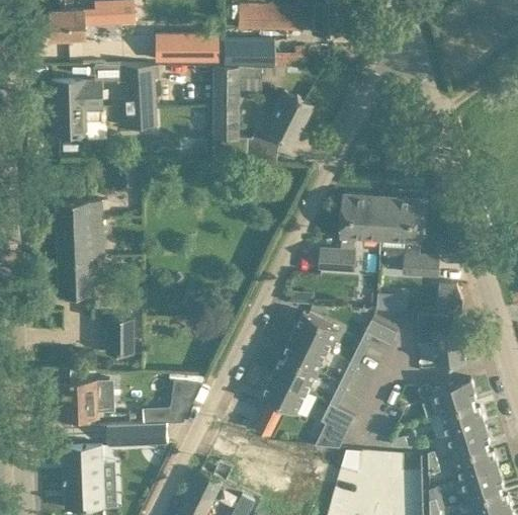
[(298,0),(298,7),(298,13),(304,13),(314,13),(314,33),(323,33),(343,33),(343,18),(340,18),(340,0),(298,0)]
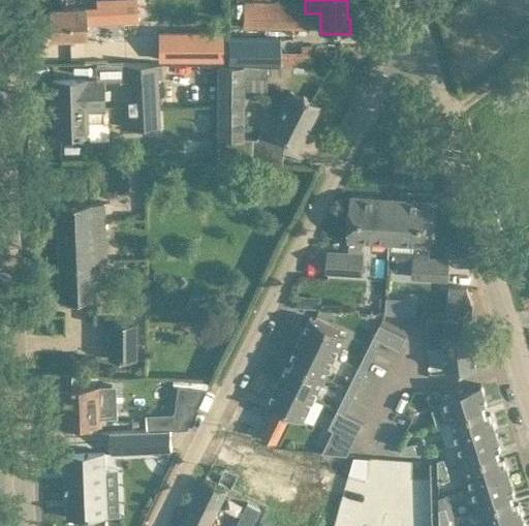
[(96,10),(70,11),(50,12),(51,42),(85,40),(84,27),(137,25),(136,1),(95,3),(96,10)]
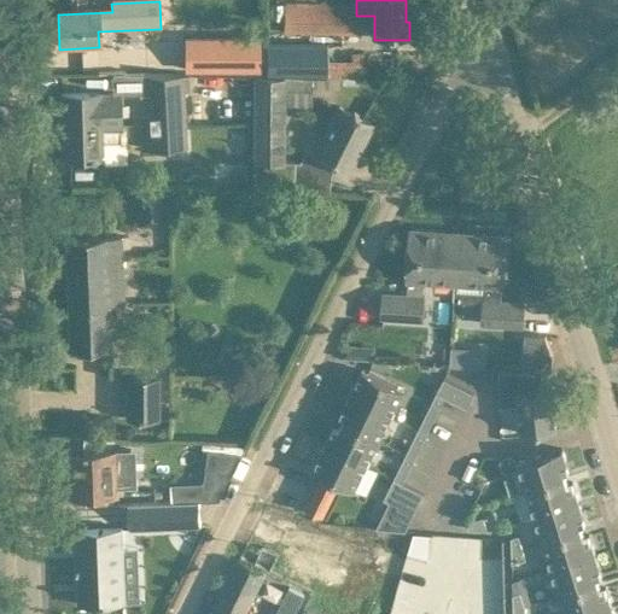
[(284,7),(284,34),(362,36),(362,16),(356,16),(356,9),(284,7)]
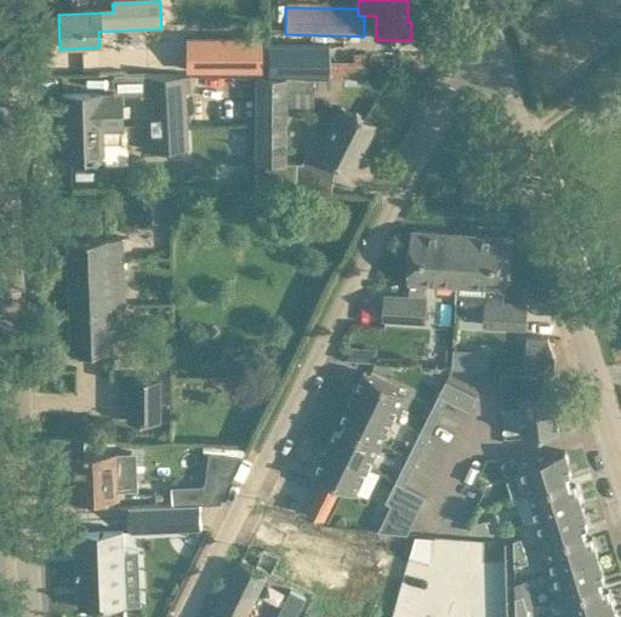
[(187,41),(186,74),(258,75),(260,43),(187,41)]
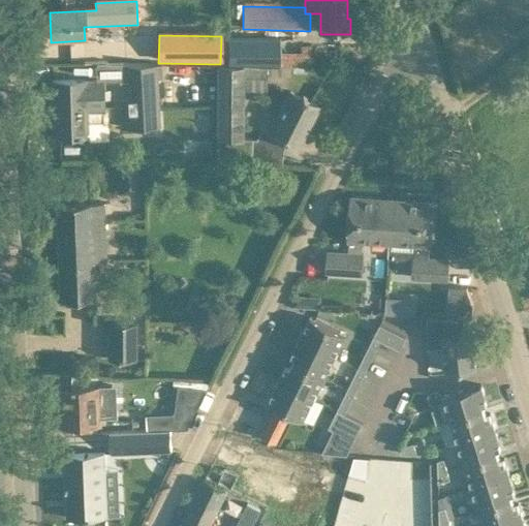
[(227,42),(227,68),(277,69),(277,43),(227,42)]
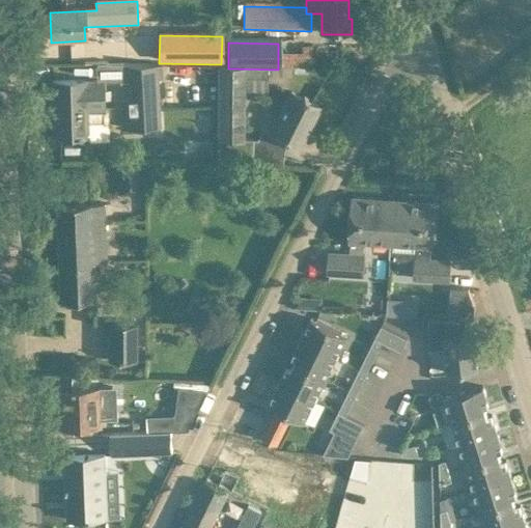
[(83,51),(84,66),(126,64),(124,52),(107,52),(107,50),(83,51)]
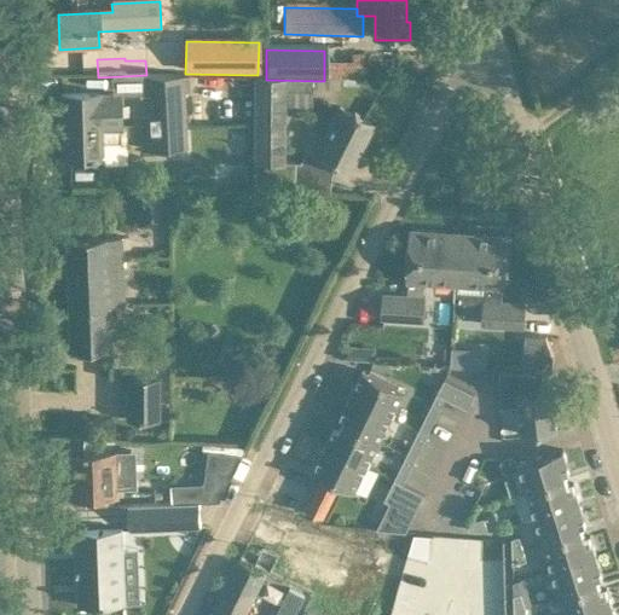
[(325,79),(362,80),(362,71),(325,70),(325,79)]
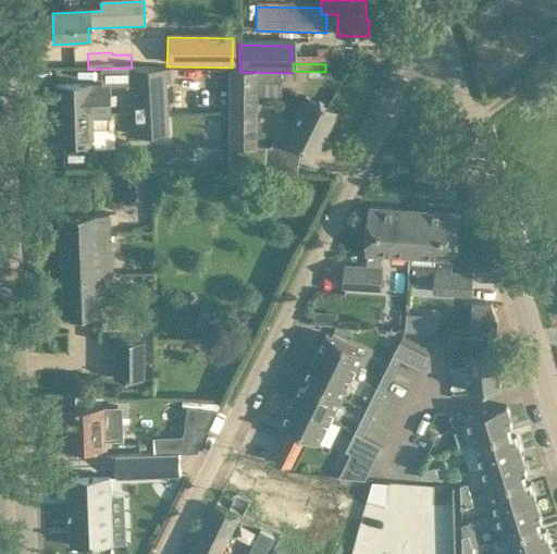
[(168,71),(150,70),(128,70),(133,137),(168,136),(164,84),(169,84),(168,71)]
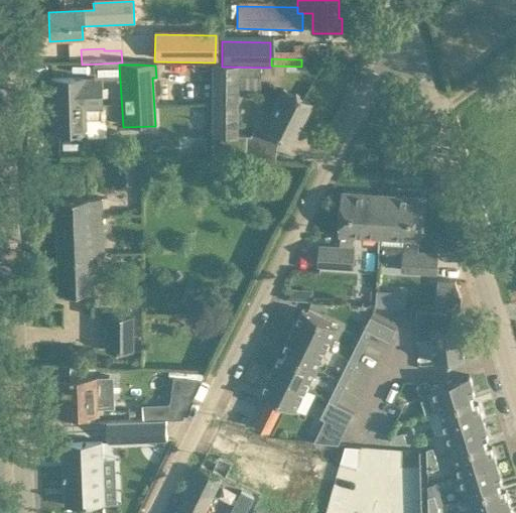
[(212,67),(211,158),(275,164),(277,139),(289,144),(309,105),(283,93),(270,118),(263,115),(251,138),(237,137),(238,90),(260,90),(260,68),(212,67)]
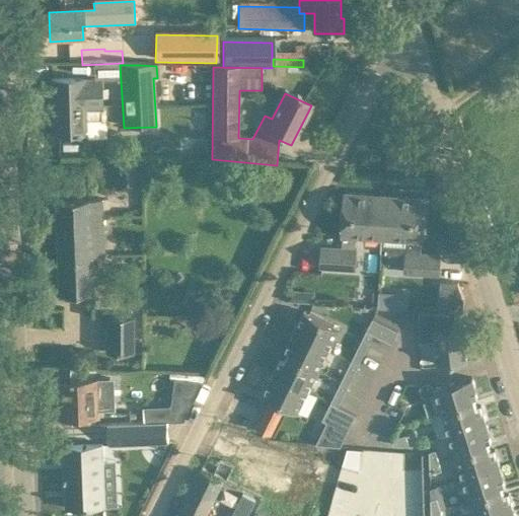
[(52,137),(59,137),(59,136),(85,135),(84,111),(100,111),(99,82),(83,82),(83,81),(51,82),(52,125),(52,137)]
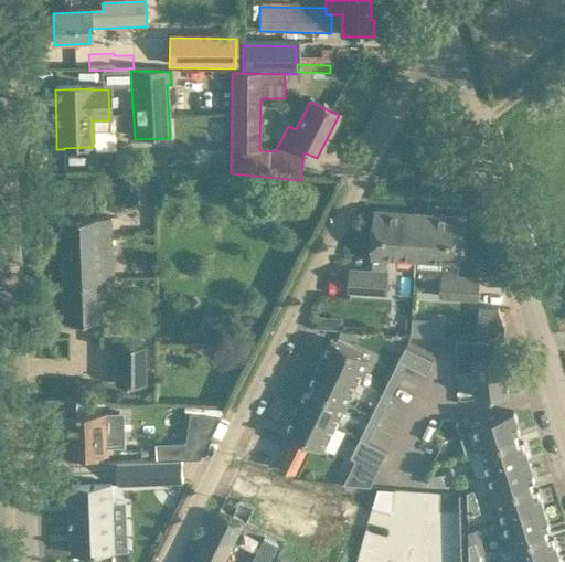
[(126,180),(126,209),(148,209),(148,179),(126,180)]
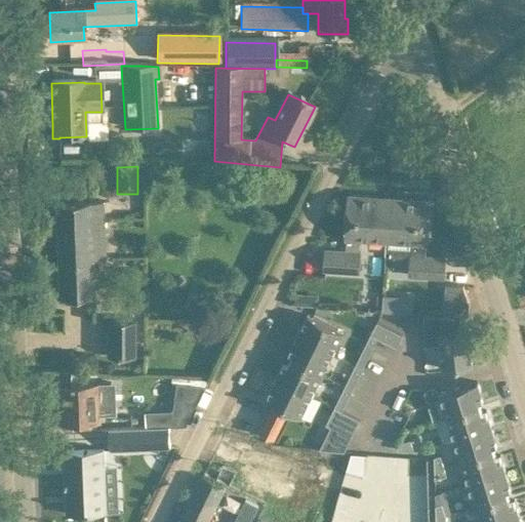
[(324,273),(344,274),(359,275),(360,254),(359,254),(360,242),(387,244),(389,200),(349,198),(346,241),(347,241),(346,253),(325,252),(324,273)]
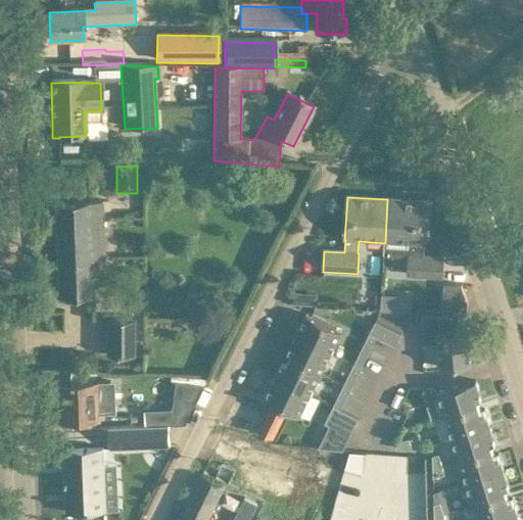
[(387,199),(385,243),(384,257),(409,258),(408,277),(442,279),(443,260),(424,257),(424,245),(425,245),(428,202),(387,199)]
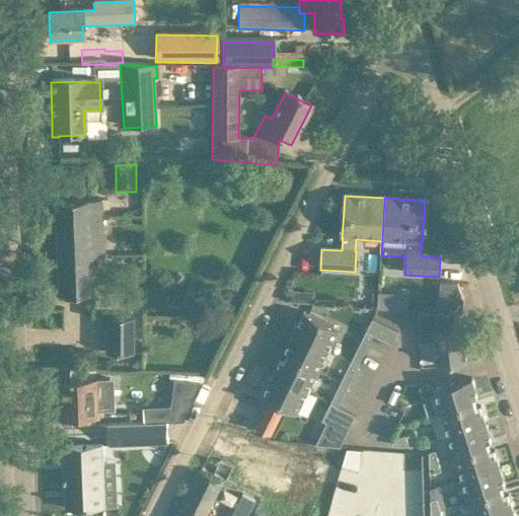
[(99,203),(55,205),(59,297),(79,296),(92,295),(90,259),(101,259),(99,203)]
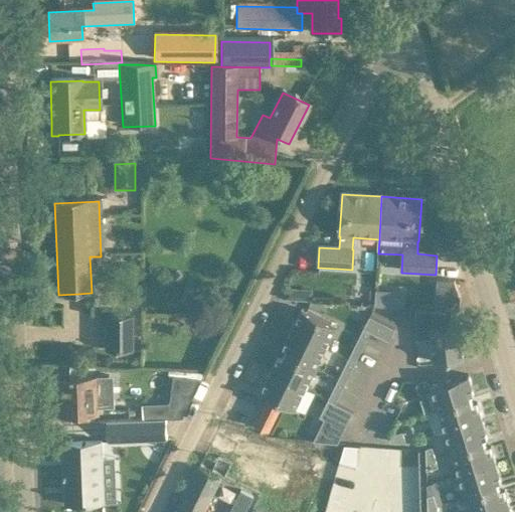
[(441,282),(439,313),(445,313),(460,314),(460,301),(455,282),(441,282)]
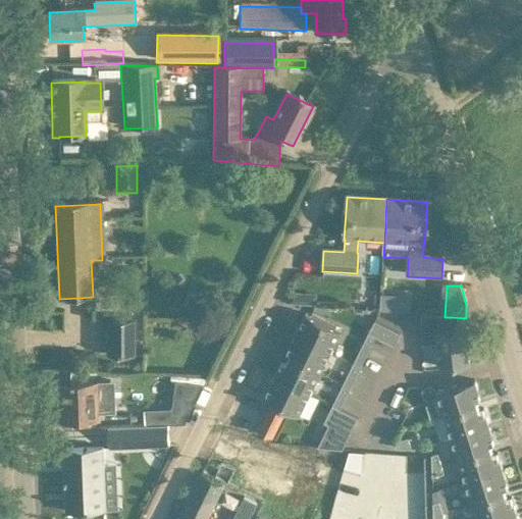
[(104,351),(105,321),(87,320),(87,308),(63,308),(62,350),(104,351)]
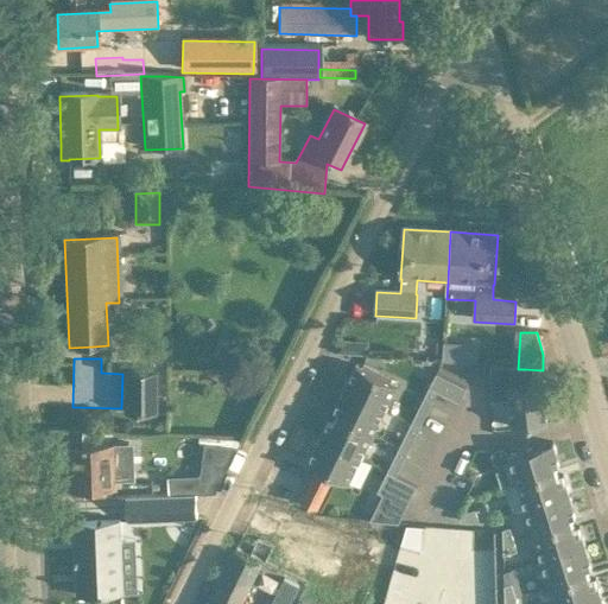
[(356,366),(343,390),(384,412),(397,386),(356,366)]
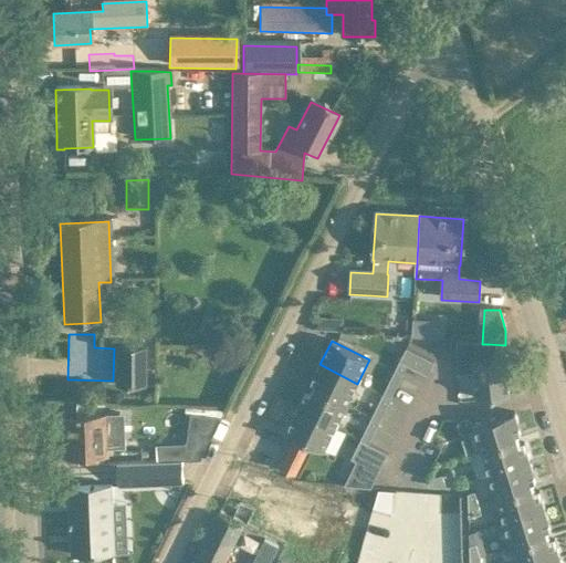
[(482,344),(457,342),(458,377),(459,377),(459,376),(474,374),(478,400),(511,397),(506,357),(491,360),(489,344),(482,344)]
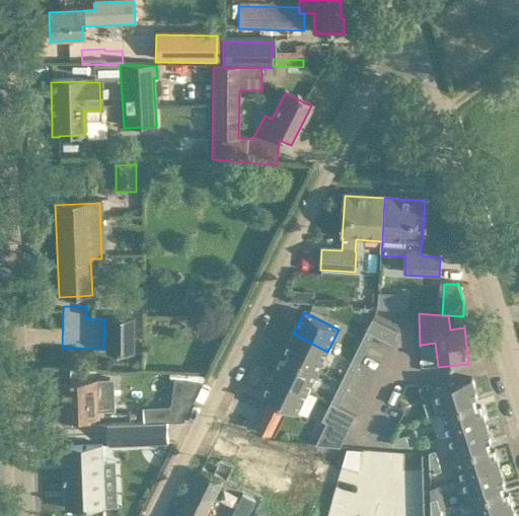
[(105,319),(104,354),(133,354),(133,319),(105,319)]
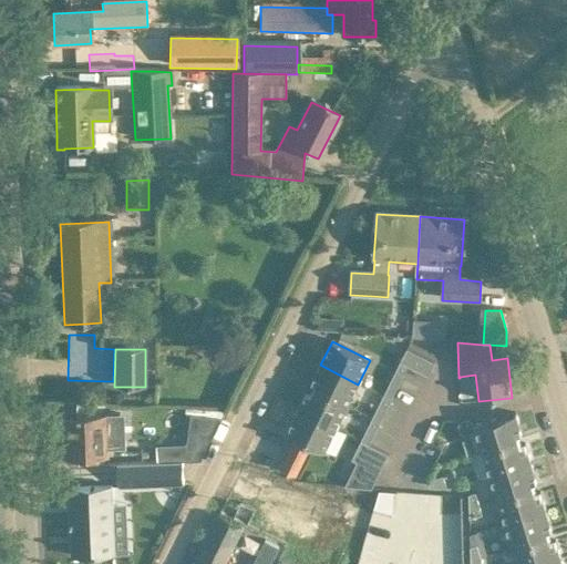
[(428,377),(434,363),(406,350),(400,363),(409,367),(428,377)]
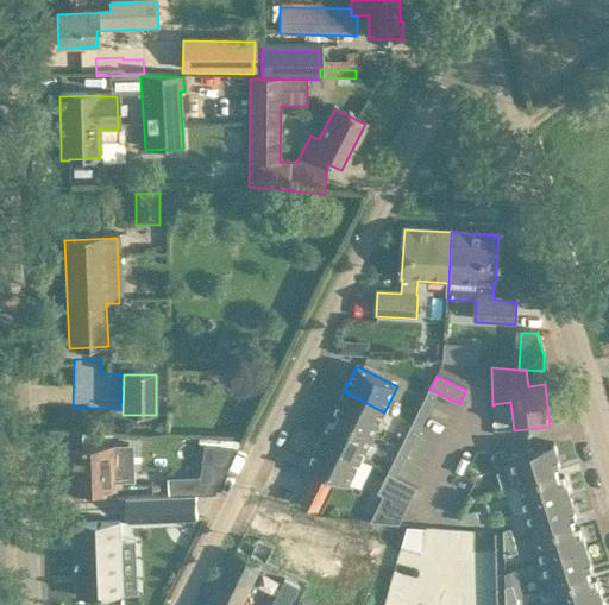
[(433,404),(439,394),(429,390),(425,401),(433,404)]
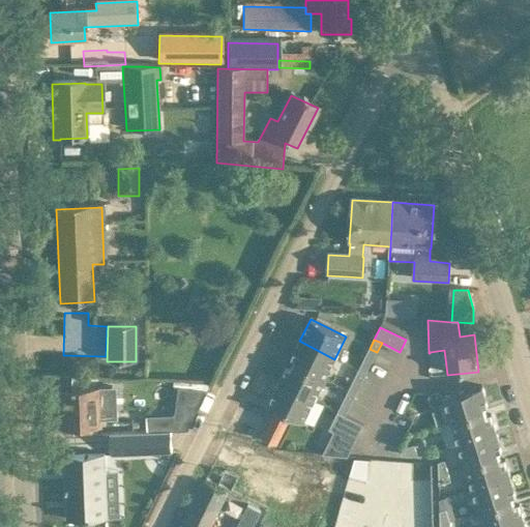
[(295,359),(293,364),(324,380),(334,359),(299,341),(291,357),(295,359)]
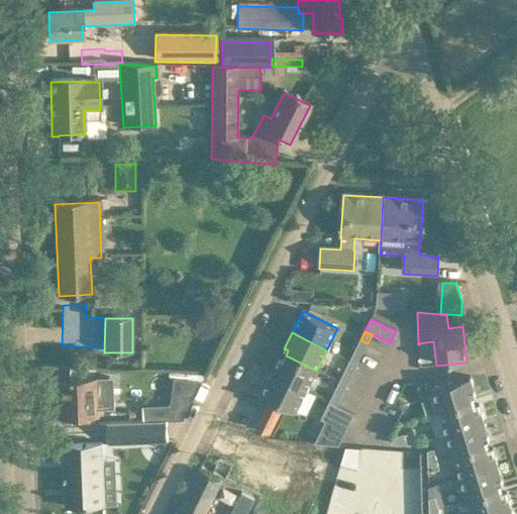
[(280,358),(272,375),(306,392),(316,371),(286,355),(284,361),(280,358)]
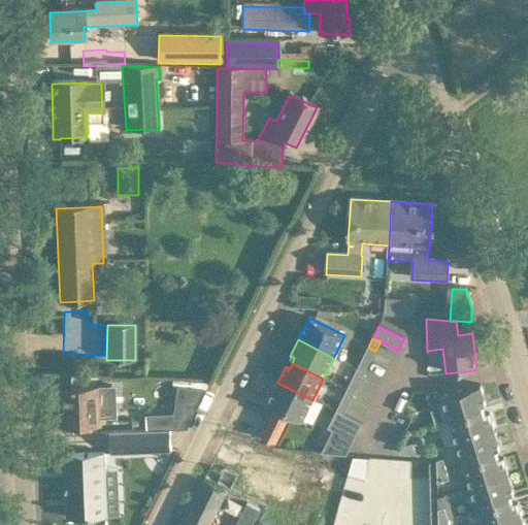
[(360,383),(364,373),(357,369),(353,379),(360,383)]
